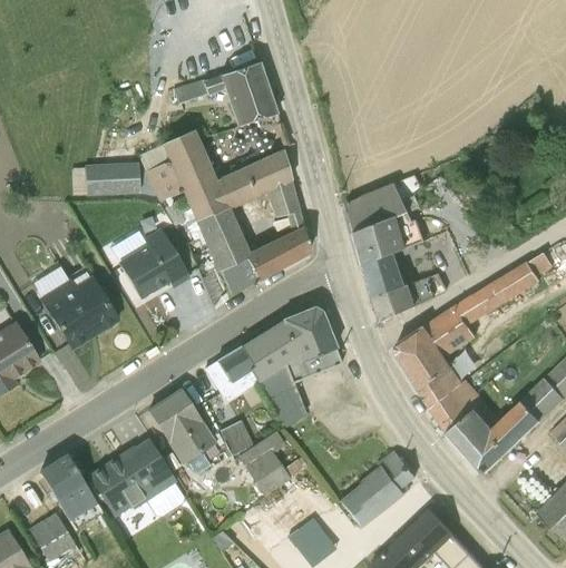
[(178,97),(172,98),(174,104),(179,101),(181,103),(210,92),(210,95),(226,89),(238,126),(279,113),(262,61),(205,80),(205,78),(175,88),(178,97)]
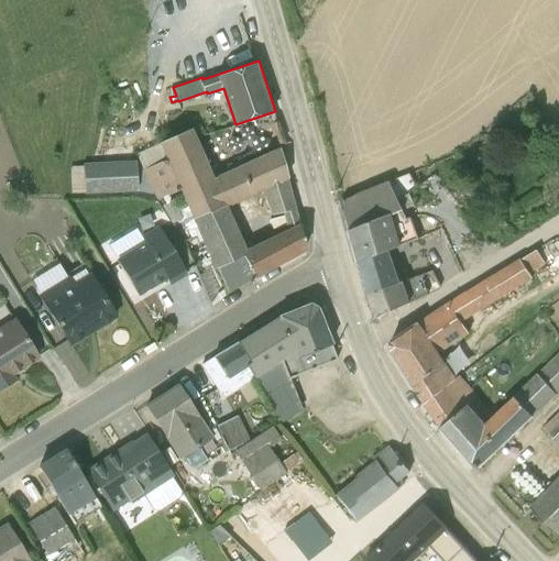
[(264,188),(289,177),(282,149),(216,178),(194,127),(138,153),(157,199),(182,189),(187,199),(195,218),(228,204),(264,188)]
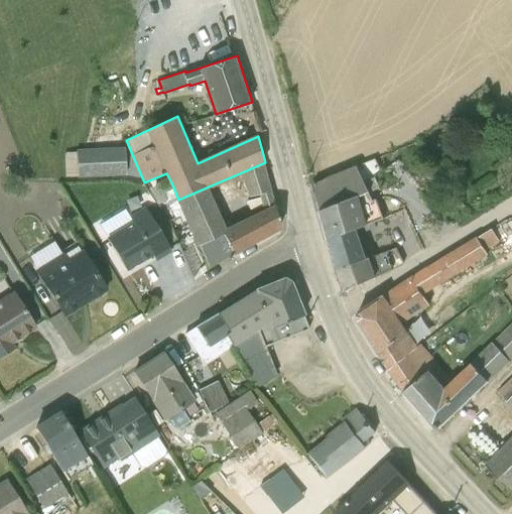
[(86,150),(77,150),(77,173),(126,172),(126,146),(86,146),(86,150)]
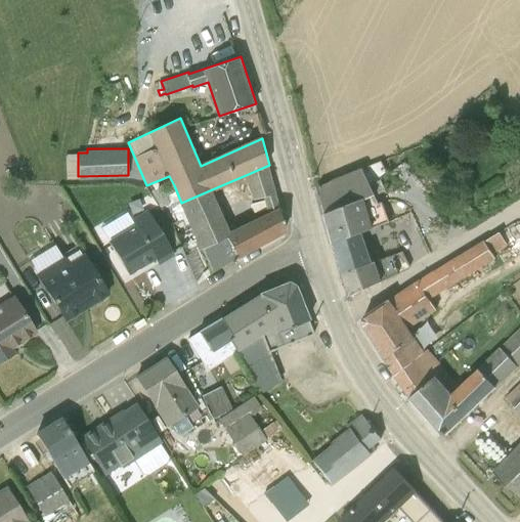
[(269,165),(246,175),(255,200),(264,197),(265,200),(267,208),(268,213),(231,231),(239,256),(287,230),(269,165)]
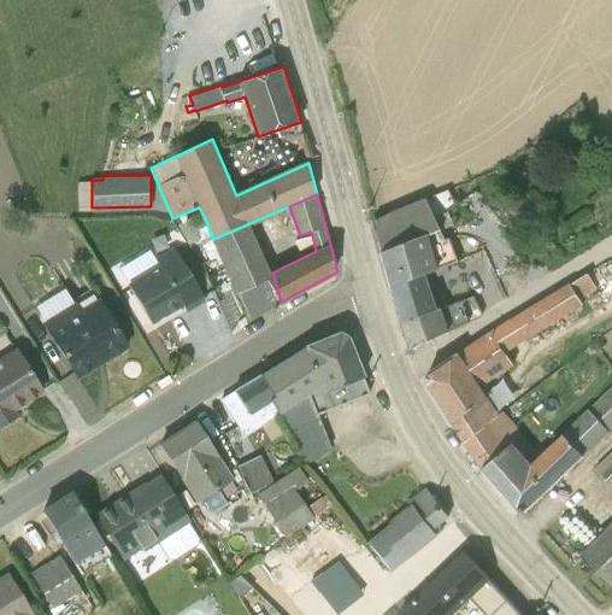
[(396,286),(429,273),(463,261),(454,236),(451,238),(446,228),(459,223),(453,211),(440,216),(431,198),(377,218),(396,286)]
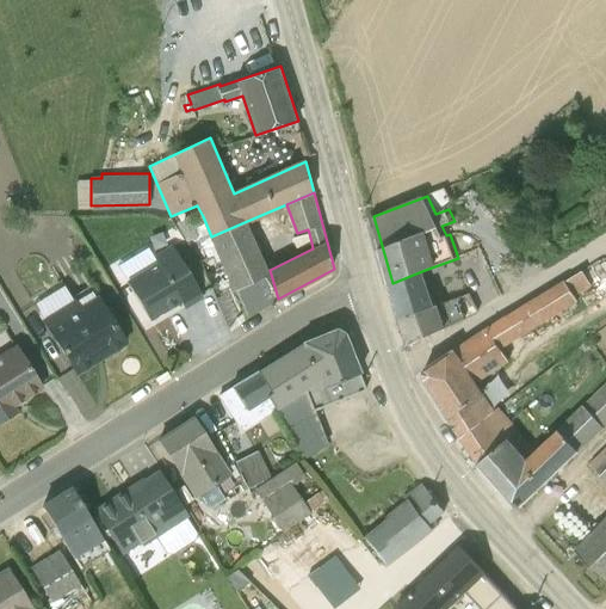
[(181,237),(171,216),(155,228),(167,246),(181,237)]
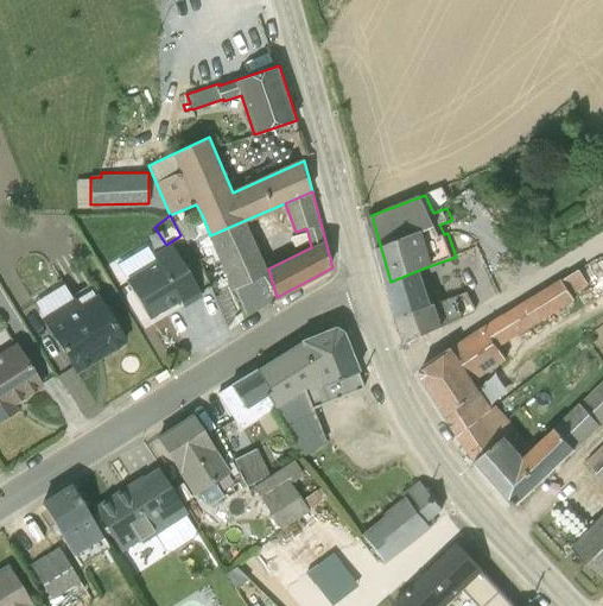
[(198,233),(192,220),(191,215),(178,221),(184,235),(198,233)]
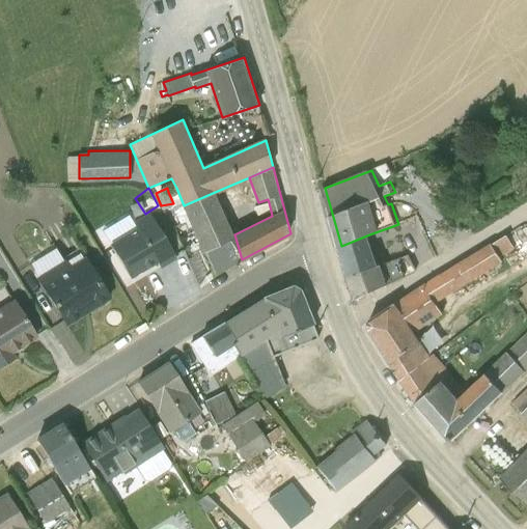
[(184,205),(176,188),(168,192),(173,203),(177,214),(186,210),(184,205)]
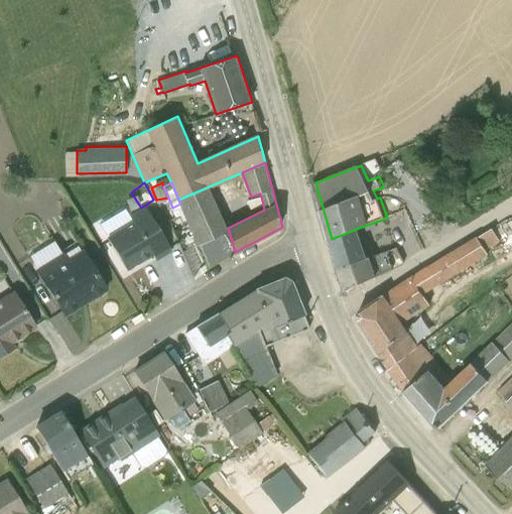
[(209,186),(178,200),(180,204),(200,244),(209,262),(211,265),(235,252),(228,228),(209,186)]
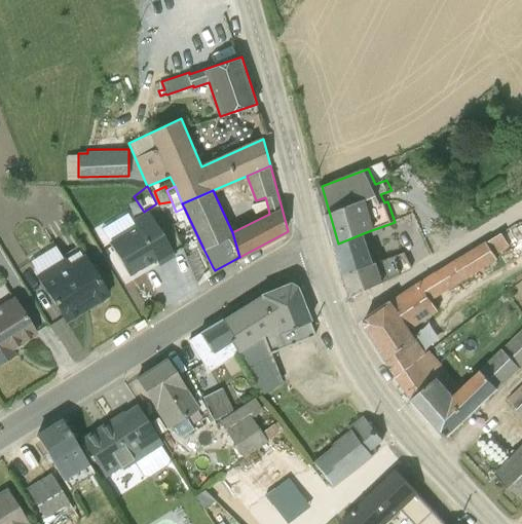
[(268,209),(266,200),(254,203),(255,213),(268,209)]
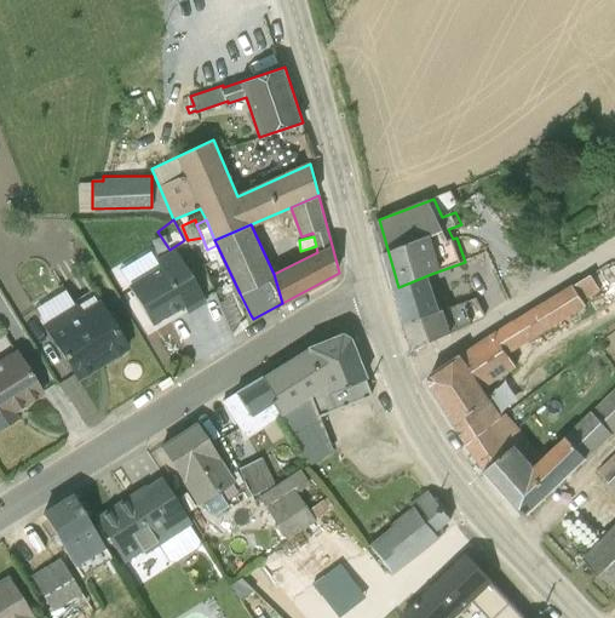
[(160,264),(130,282),(154,322),(185,304),(189,310),(207,299),(177,249),(156,259),(160,264)]
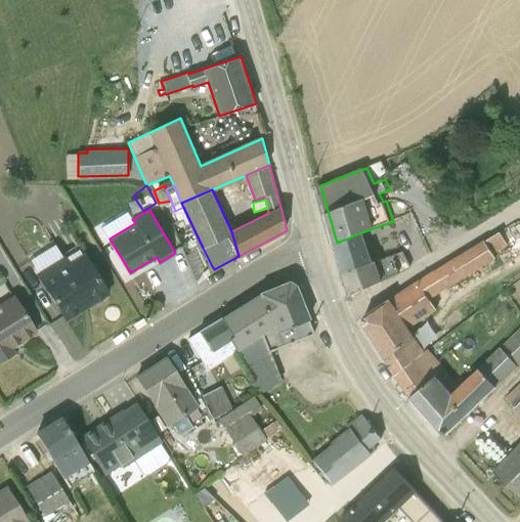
[(364,231),(337,243),(346,275),(376,264),(364,231)]
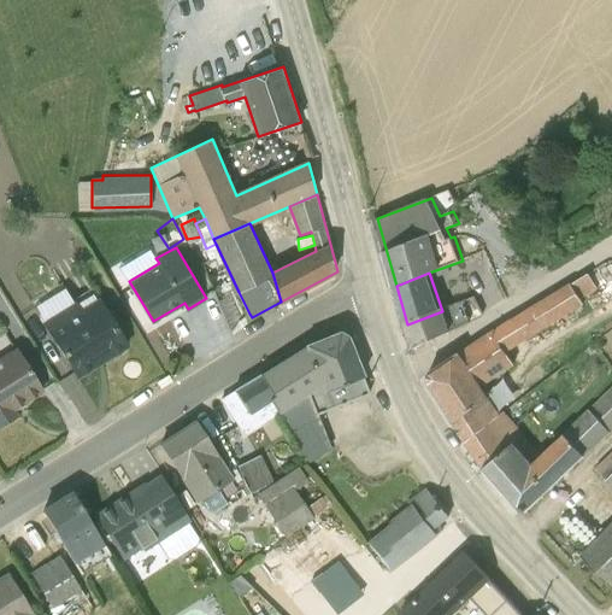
[(470,441),(505,414),(486,386),(518,363),(511,351),(588,304),(584,298),(602,288),(593,273),(431,374),(430,380),(470,441)]
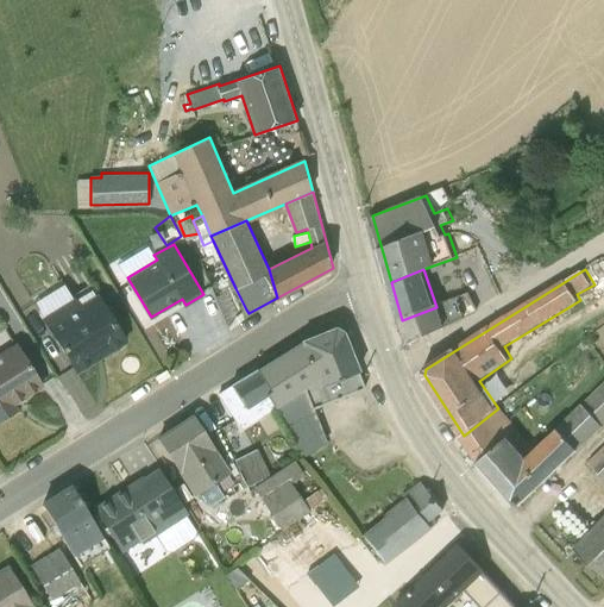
[(104,349),(107,354),(127,340),(98,293),(81,305),(76,296),(75,298),(65,283),(37,301),(46,315),(45,317),(75,367),(104,349)]
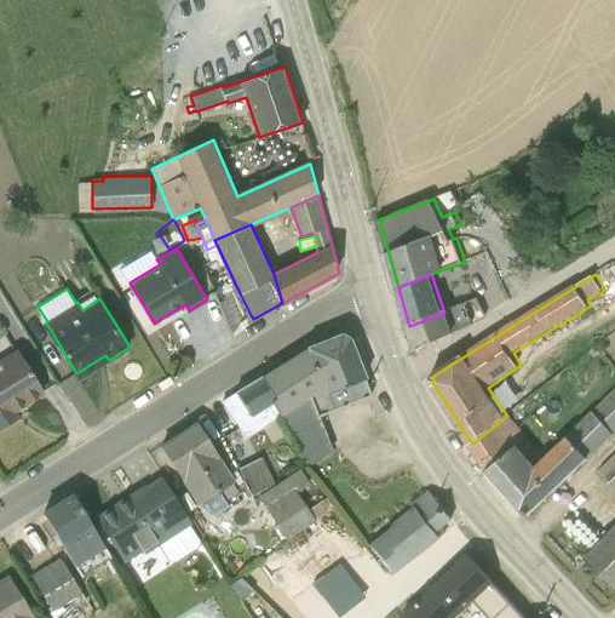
[(251,315),(240,293),(222,302),(234,328),(251,315)]
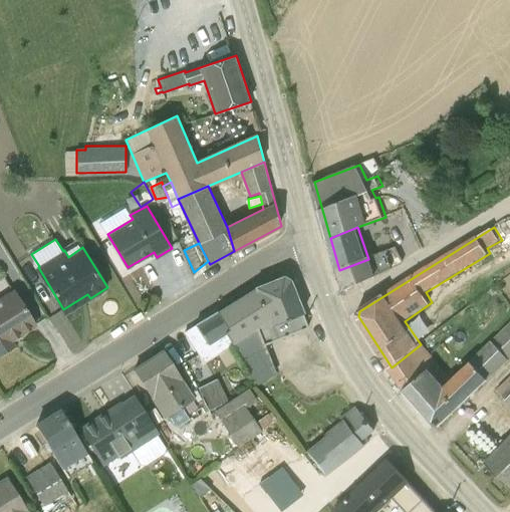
[(368,259),(339,270),(345,289),(395,267),(391,256),(393,255),(391,250),(368,259)]
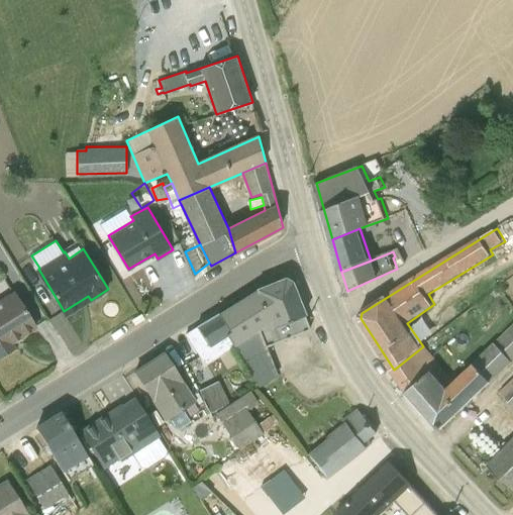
[(222,326),(235,345),(260,330),(267,347),(311,329),(293,282),(287,278),(259,290),(219,313),(226,323),(222,326)]
